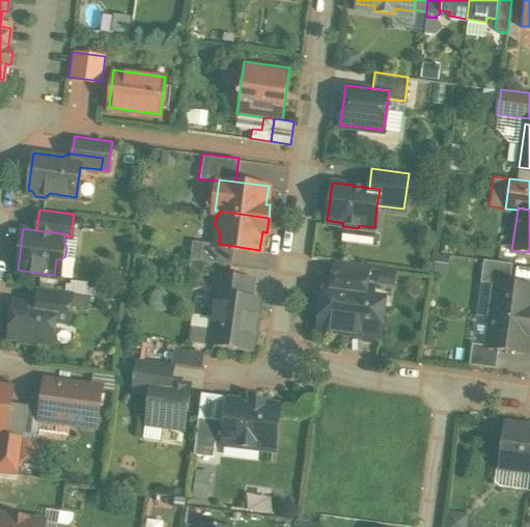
[(219,243),(200,241),(198,259),(230,264),(233,246),(219,244),(219,243)]
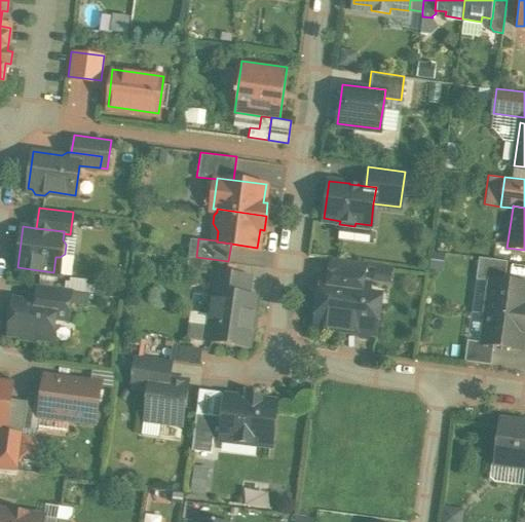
[(65,254),(60,257),(55,257),(53,272),(70,274),(73,255),(65,253),(65,254)]
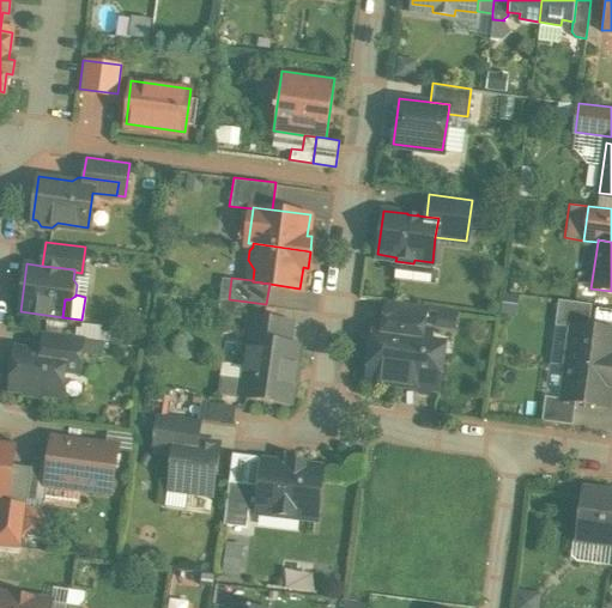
[(591,303),(558,298),(555,324),(571,327),(571,324),(588,327),(591,303)]
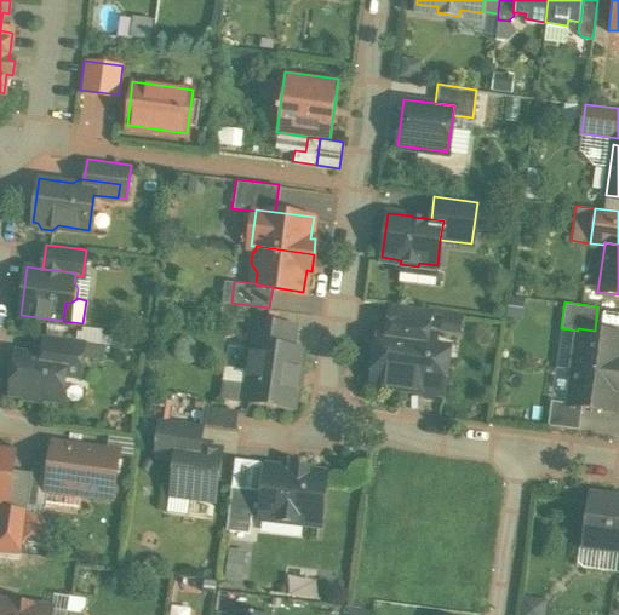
[(430,308),(391,303),(388,327),(427,332),(430,308)]
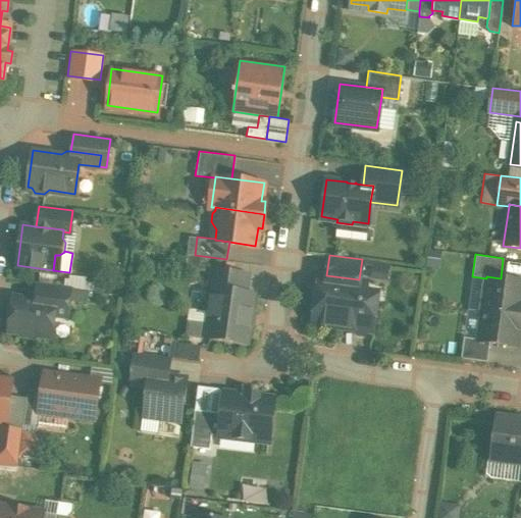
[(248,274),(211,269),(209,288),(245,293),(248,274)]
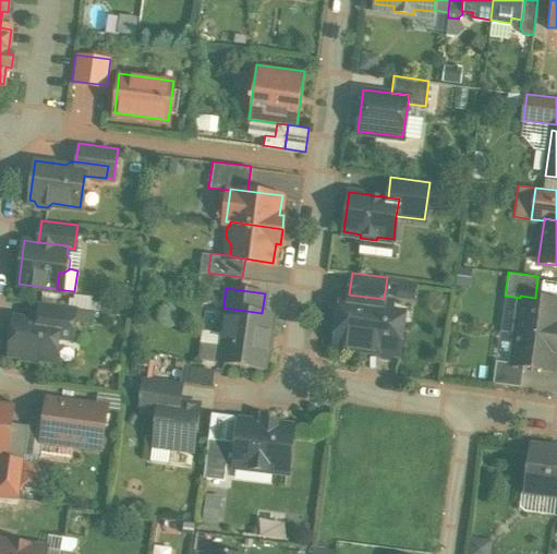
[(349,294),(343,293),(341,296),(340,301),(337,303),(336,312),(338,315),(337,325),(333,327),(329,332),(329,337),(330,341),(334,345),(378,351),(380,354),(387,356),(391,352),(396,353),(398,351),(401,323),(388,321),(391,300),(384,299),(349,294)]
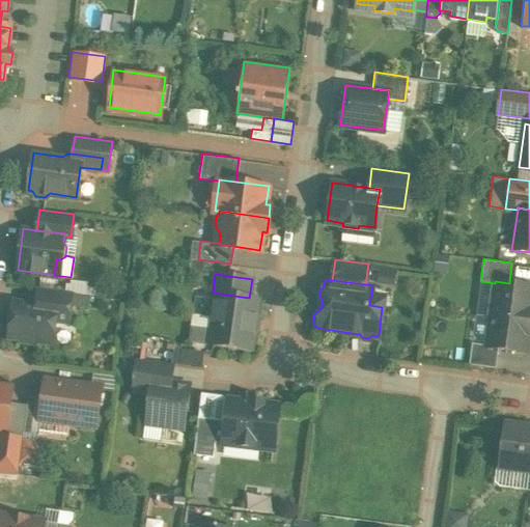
[(529,285),(509,283),(495,281),(495,283),(491,315),(529,321),(529,285)]
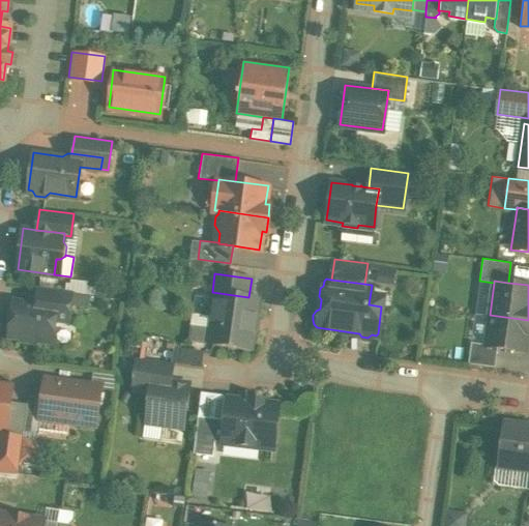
[(72,291),(36,287),(34,303),(56,307),(54,319),(68,320),(72,291)]
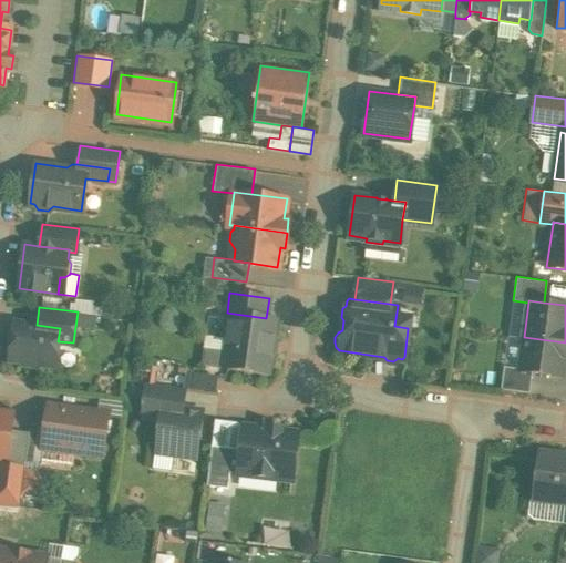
[(266,318),(227,313),(224,337),(227,337),(224,366),(268,372),(275,319),(266,318)]
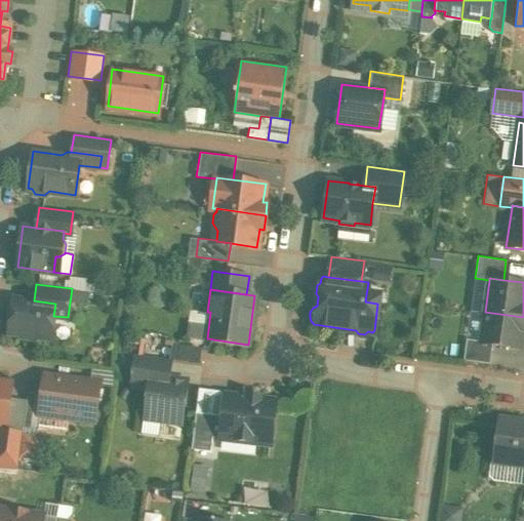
[(34,301),(12,298),(8,331),(21,332),(24,335),(31,336),(34,334),(51,336),(53,316),(55,304),(34,301)]
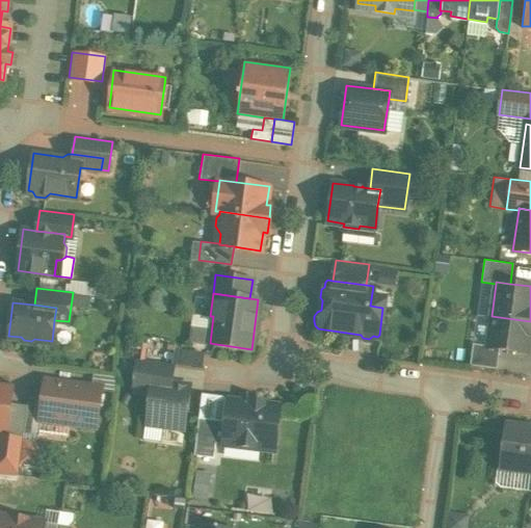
[(210,316),(193,314),(189,340),(210,343),(213,316),(210,316)]
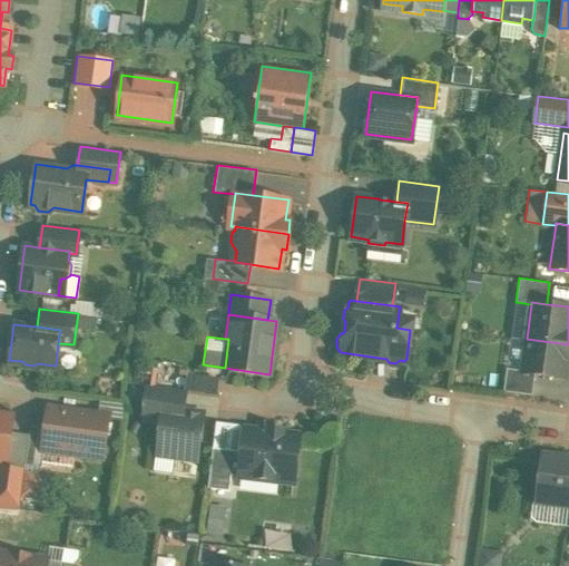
[(568,344),(527,339),(522,370),(522,371),(535,373),(565,377),(567,358),(568,358),(568,344)]
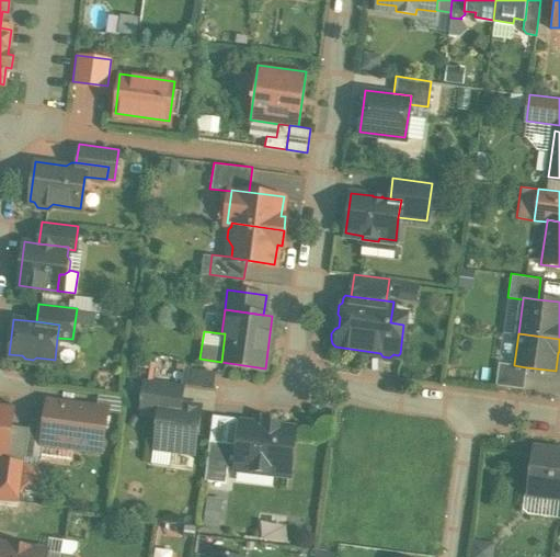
[(514,364),(498,362),(494,384),(523,388),(526,367),(514,365),(514,364)]
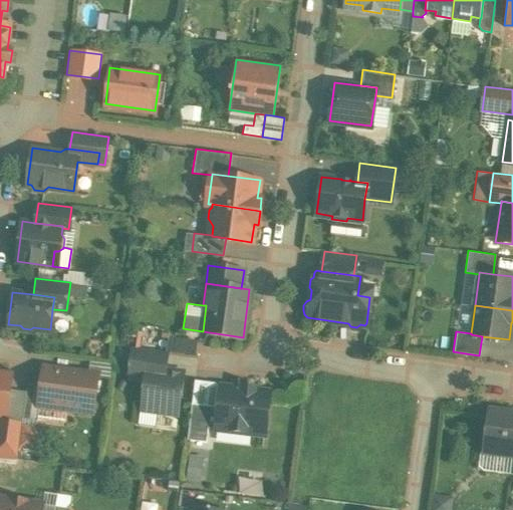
[(167,351),(133,346),(131,362),(165,367),(167,351)]
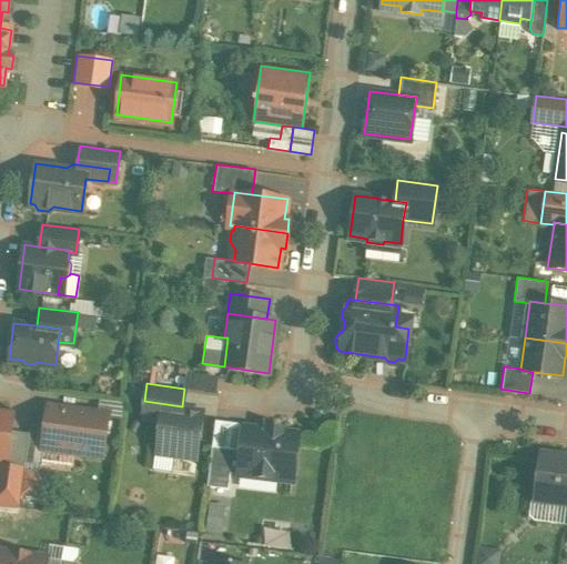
[(182,406),(144,401),(143,415),(161,418),(157,446),(170,447),(174,453),(195,455),(202,414),(193,413),(190,416),(181,415),(182,406)]
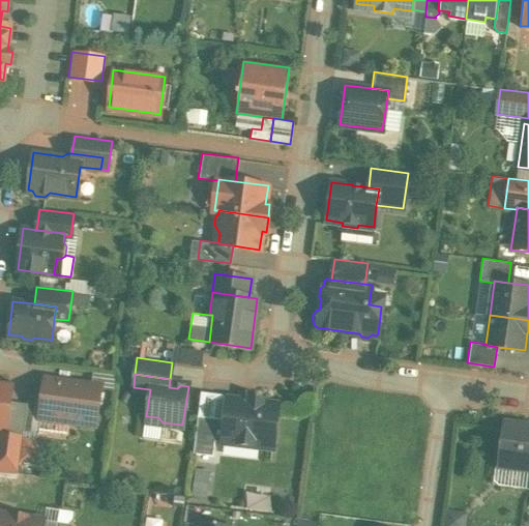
[(100,385),(45,378),(41,397),(39,417),(40,417),(95,425),(100,385)]
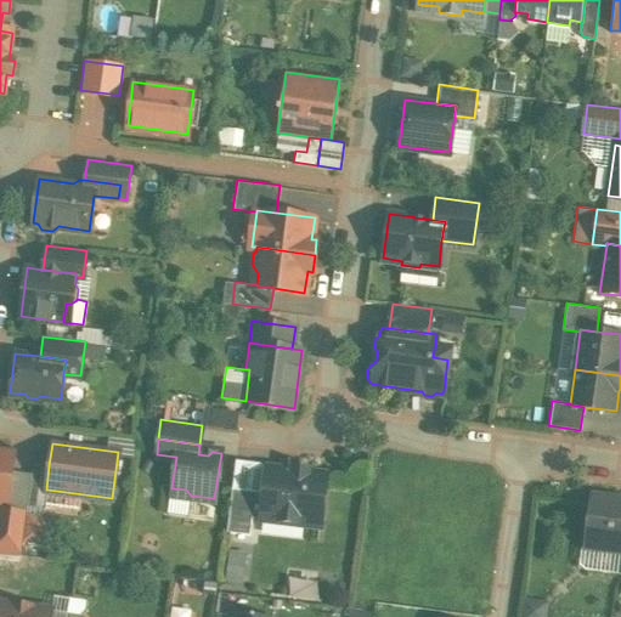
[(13,452),(0,449),(0,502),(7,503),(13,452)]
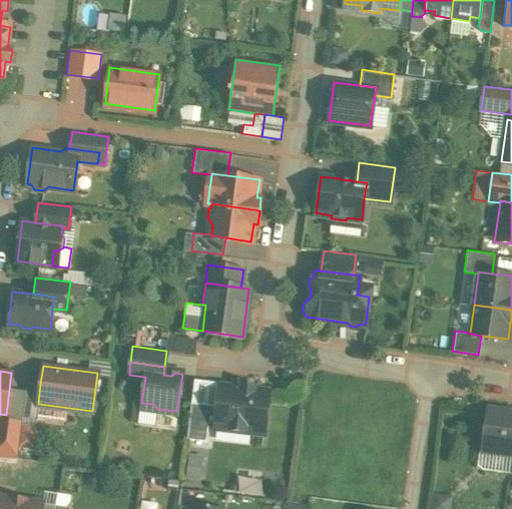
[(40,384),(26,382),(22,417),(37,419),(39,404),(38,404),(40,384)]
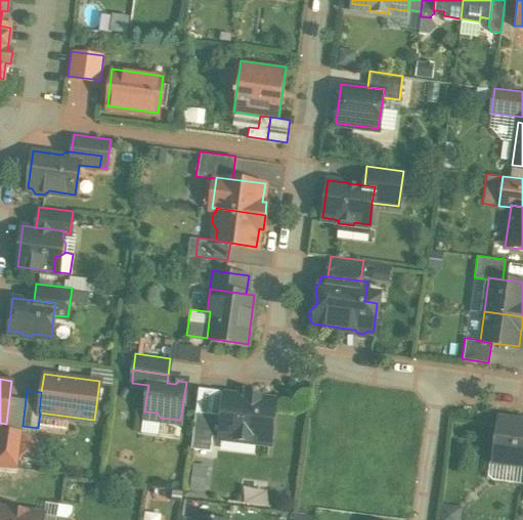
[(225,395),(198,391),(195,410),(222,415),(225,395)]
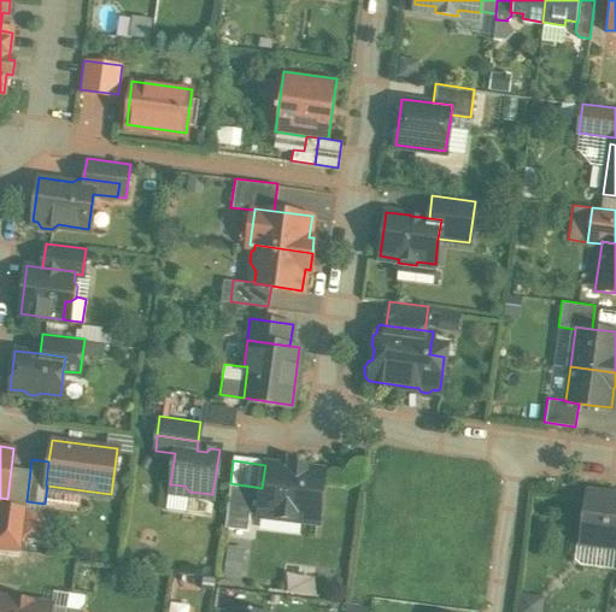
[(291,465),(265,463),(265,465),(262,488),(258,513),(317,521),(323,470),(305,468),(305,465),(291,463),(291,465)]
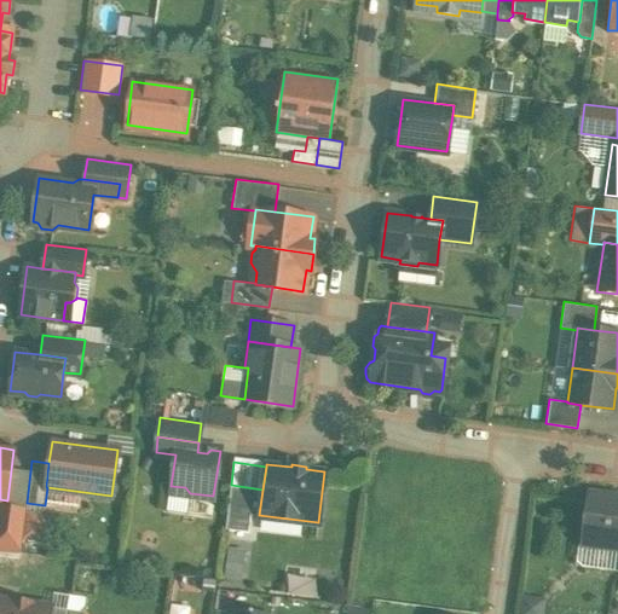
[(231,485),(230,485),(225,528),(248,531),(249,514),(259,515),(263,490),(231,485)]
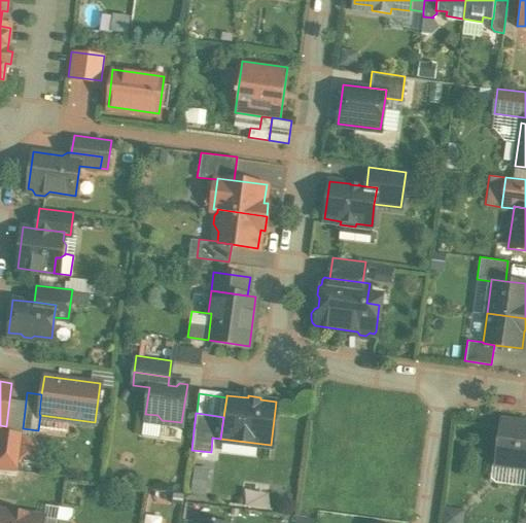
[(525,422),(502,419),(496,458),(512,460),(511,464),(525,466),(525,422)]
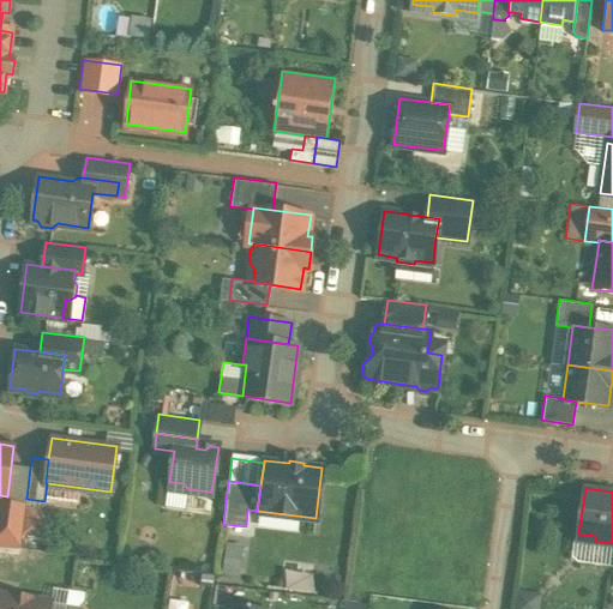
[(25,506),(0,502),(0,543),(19,547),(25,506)]
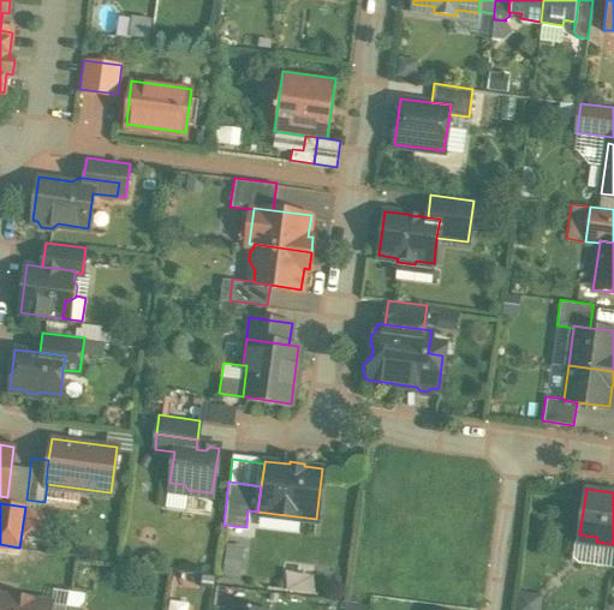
[(51,512),(25,509),(23,533),(47,537),(51,512)]
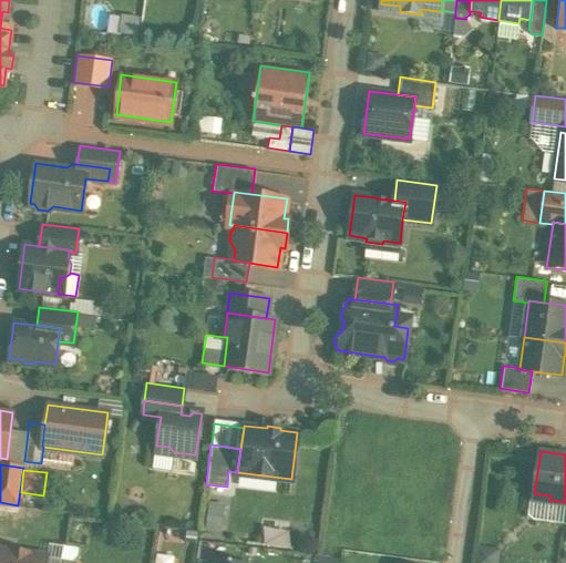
[(205,530),(219,530),(220,502),(205,501),(205,530)]
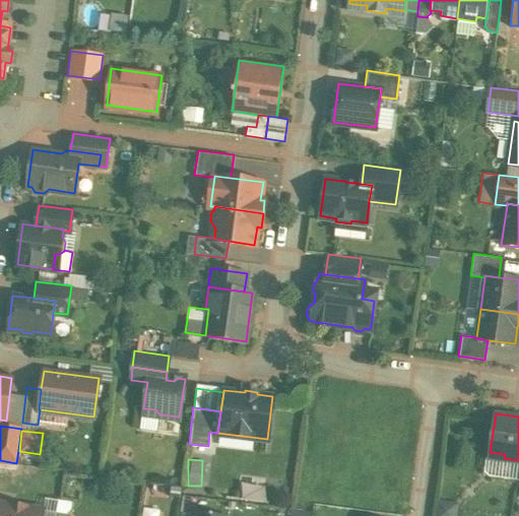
[(43,508),(0,501),(0,515),(42,515),(43,509),(43,508)]
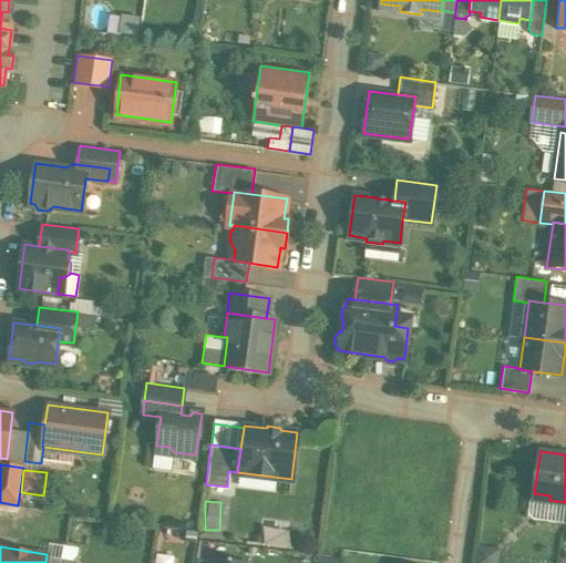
[(490,548),(479,546),(476,562),(495,562),(496,556),(490,548)]
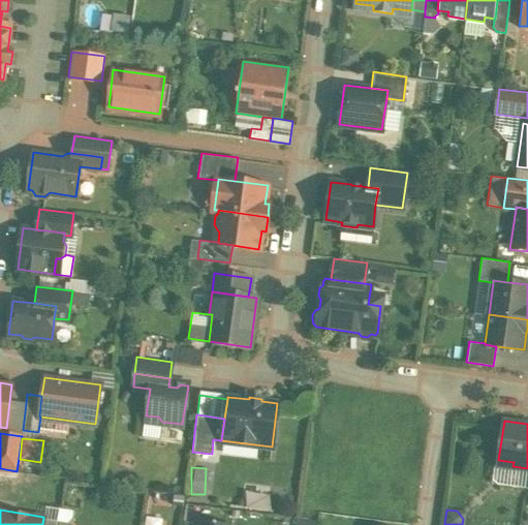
[(114,524),(117,513),(110,512),(106,524),(114,524)]
